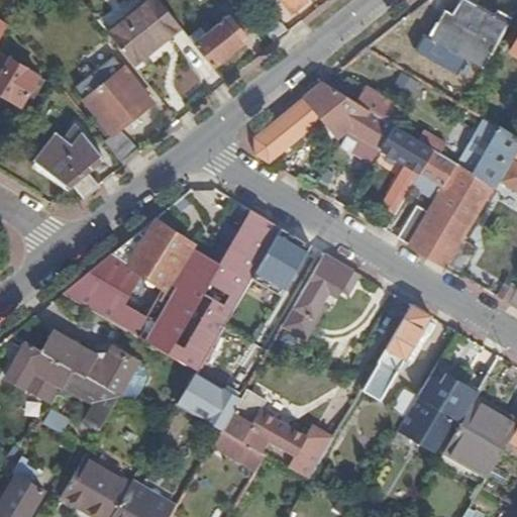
[(180,23),(162,0),(150,0),(111,33),(136,65),(164,42),(162,38),(180,23)]
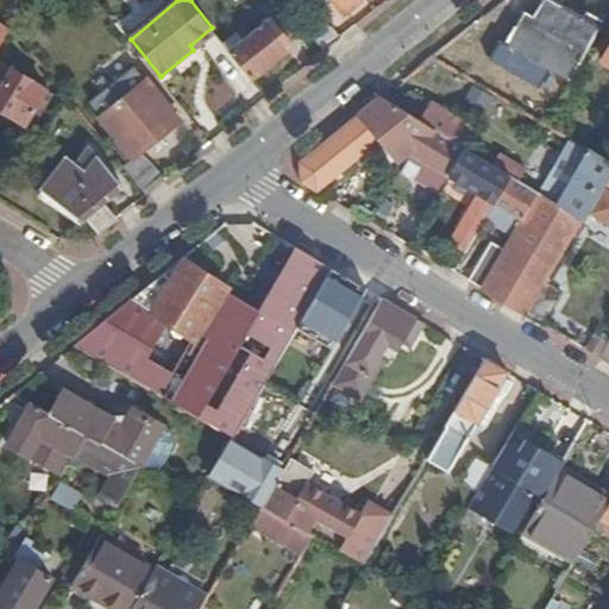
[(334,0),(345,12),(358,0),(334,0)]
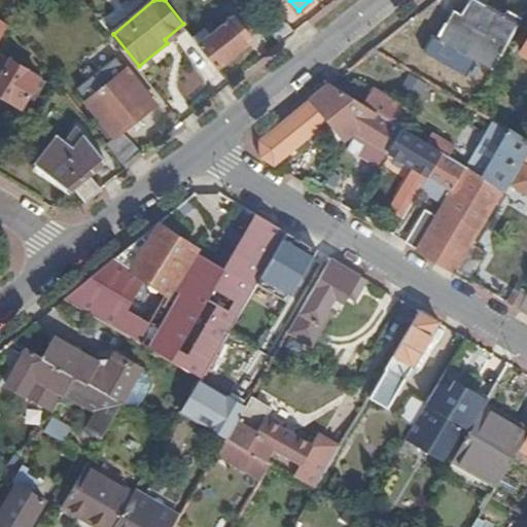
[(495,71),(521,24),(487,5),(488,4),(481,0),(469,0),(460,18),(453,14),(448,23),(447,23),(438,38),(495,71)]
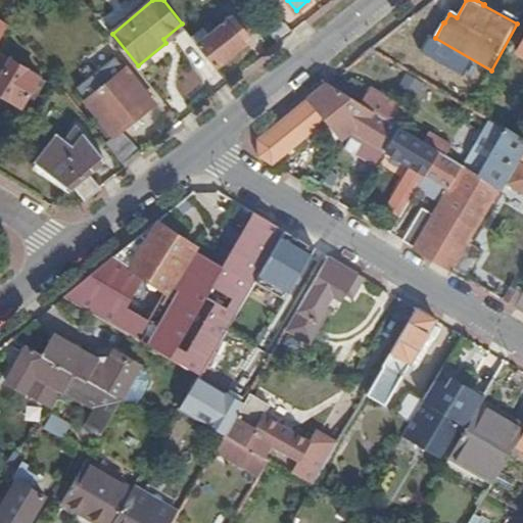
[(294,32),(272,4),(258,14),(280,42),(294,32)]
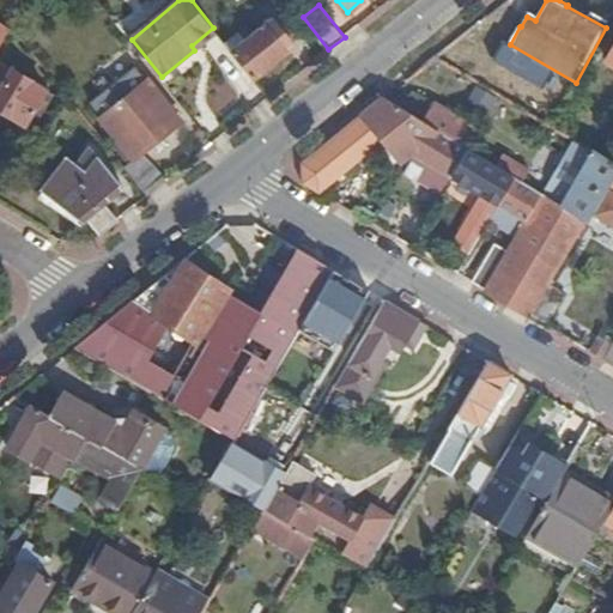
[(240,31),(226,43),(254,78),(286,53),(279,43),(285,38),(273,20),(248,41),(240,31)]
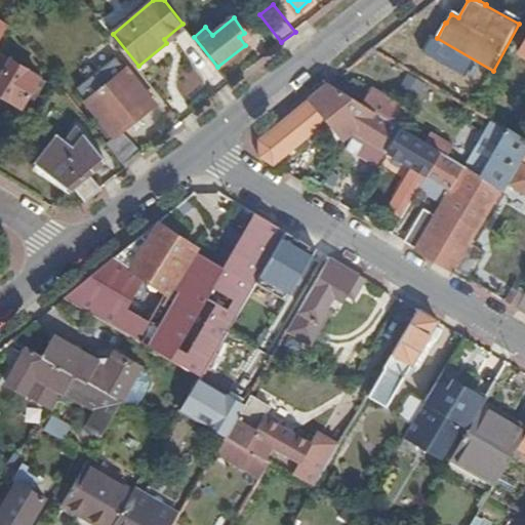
[(0,40),(9,25),(0,18),(0,40)]
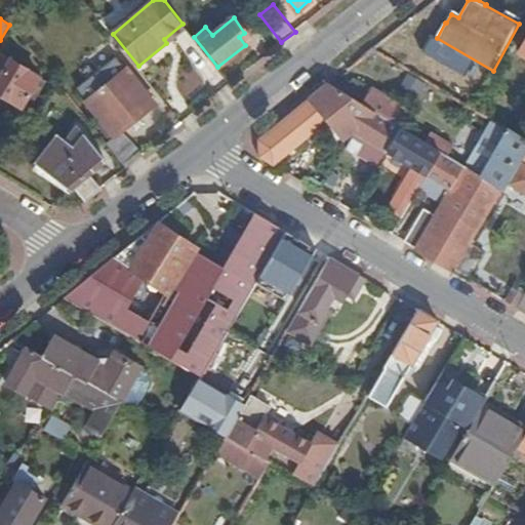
[(40,77),(0,52),(0,76),(1,78),(0,79),(0,93),(23,107),(40,77)]
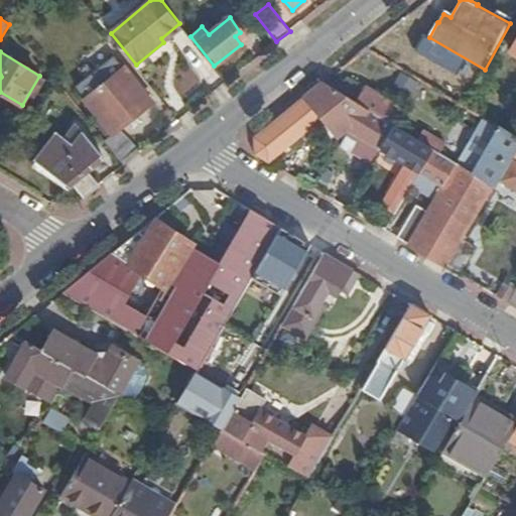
[(115,136),(108,142),(125,164),(141,151),(121,131),(155,104),(127,69),(125,71),(116,58),(79,88),(89,100),(87,101),(115,136)]
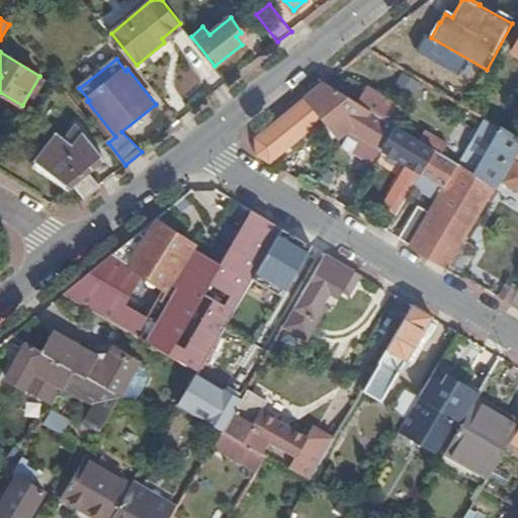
[(364,107),(325,83),(256,139),(258,154),(272,162),(323,118),(329,123),(323,128),(332,139),(338,136),(339,138),(350,127),(370,110),(364,107)]
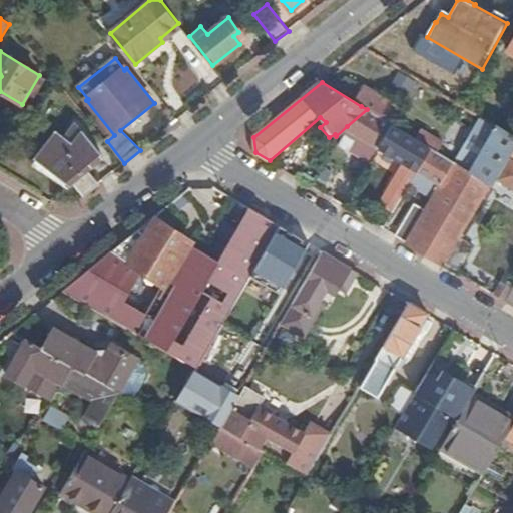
[(371,89),(361,106),(367,109),(392,125),(402,108),(371,89)]
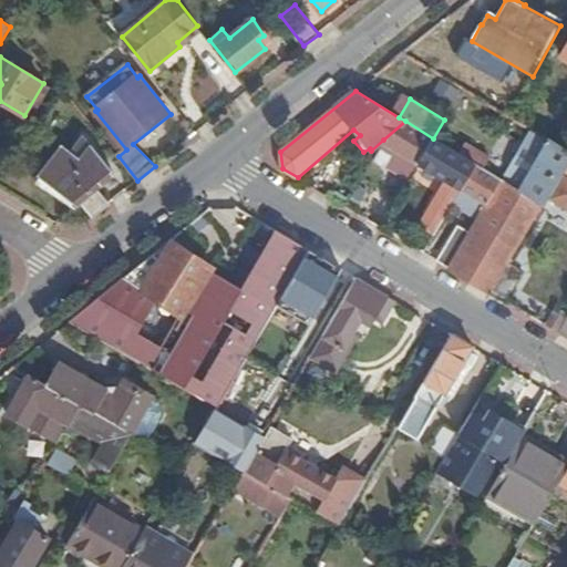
[(405,121),(383,140),(383,142),(419,163),(433,138),(405,121)]
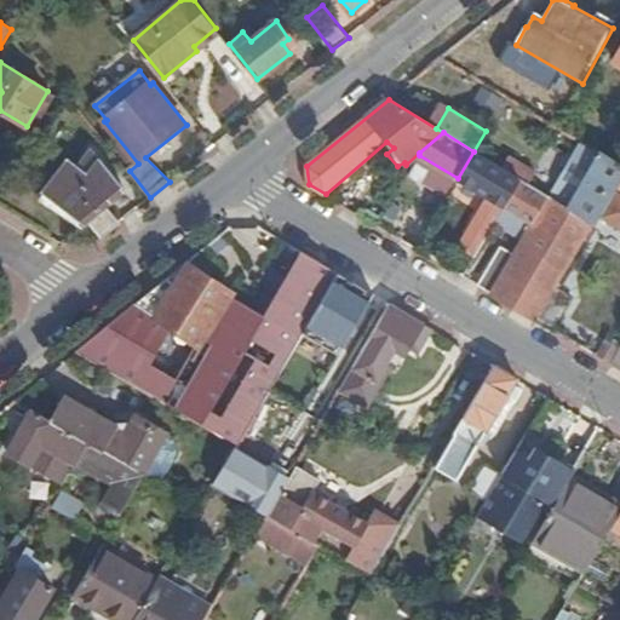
[(503,168),(474,151),(458,178),(491,197),(460,247),(477,259),(507,207),(523,179),(503,168)]
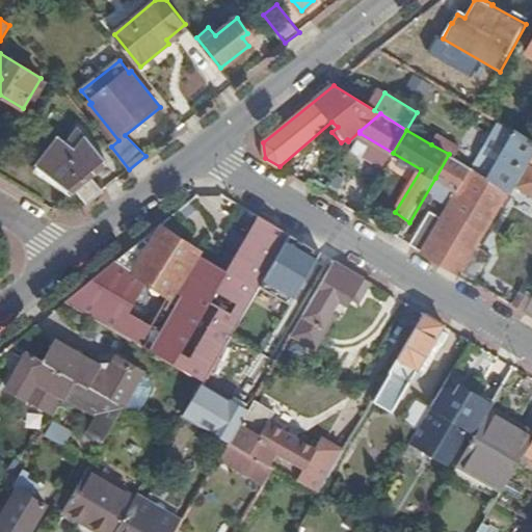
[(75,188),(88,203),(103,190),(91,177),(108,164),(82,132),(72,147),(58,137),(37,165),(65,187),(69,184),(75,188)]
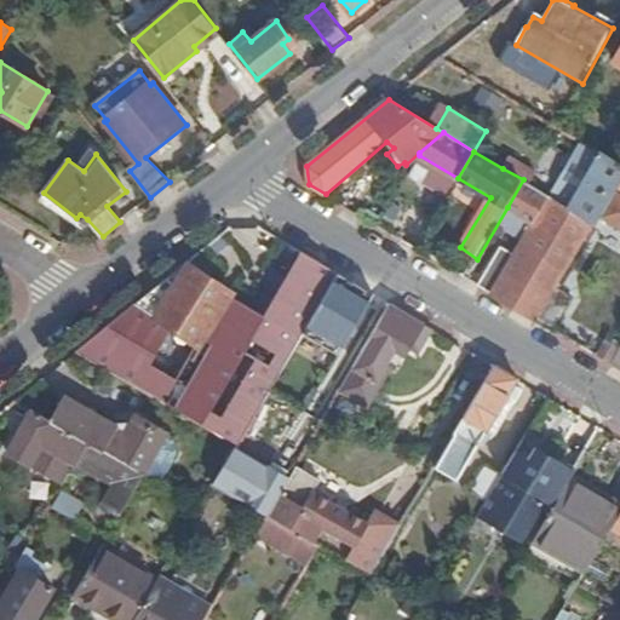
[(619,162),(610,156),(603,154),(593,171),(581,191),(572,210),(596,224),(602,216),(619,184),(619,162)]
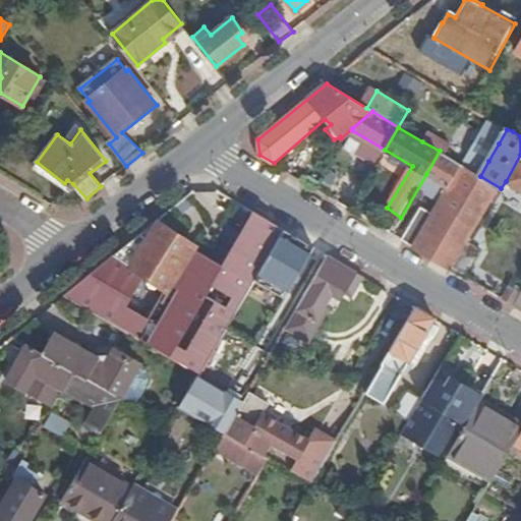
[(440,151),(452,159),(455,153),(449,150),(452,145),(429,130),(422,141),(440,151)]
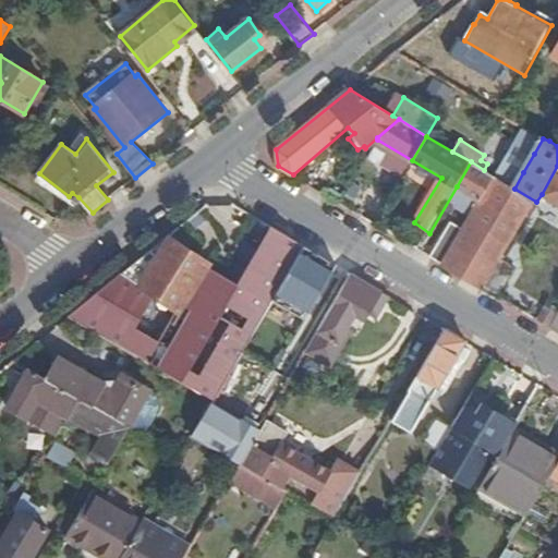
[(523,172),(534,154),(529,149),(517,168),(523,172)]
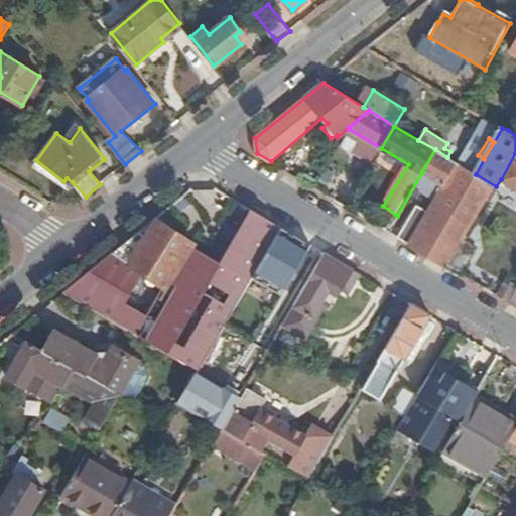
[(422,172),(443,185),(458,163),(447,157),(435,149),(422,172)]
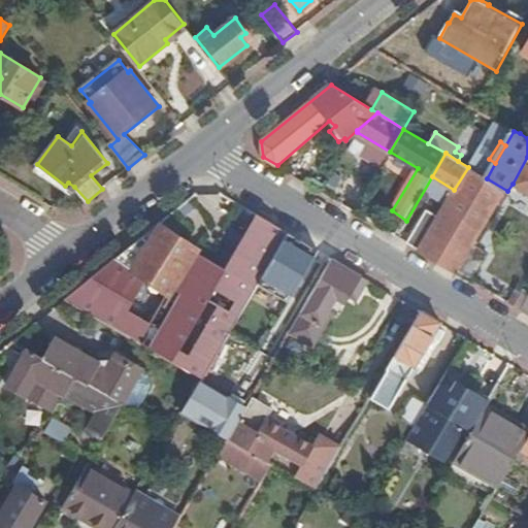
[(527,157),(513,184),(527,193),(527,157)]
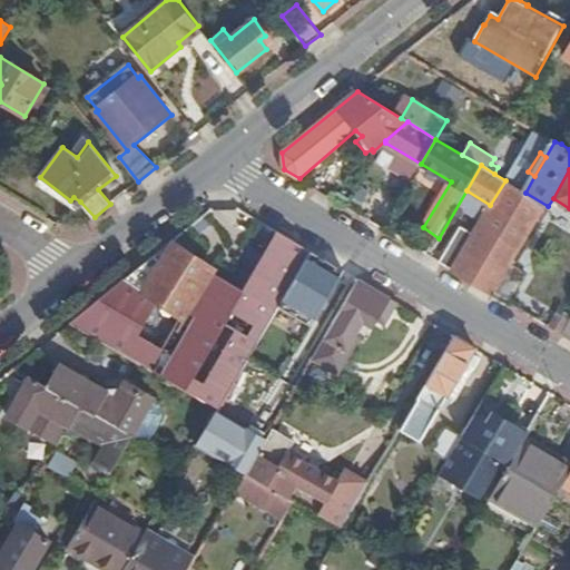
[(548,206),(526,193),(505,180),(490,205),(452,269),(472,281),(495,295),(514,264),(548,206)]
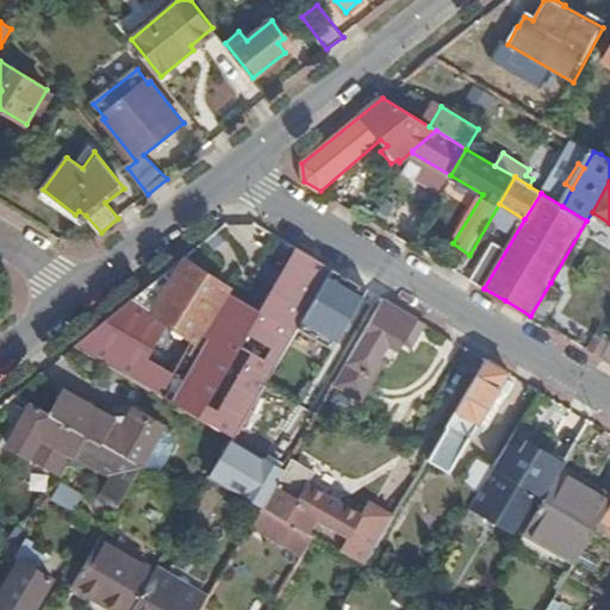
[(265,386),(307,312),(334,267),(299,247),(263,309),(229,288),(230,287),(192,263),(204,251),(200,246),(167,273),(118,312),(78,344),(235,436),(250,409),(265,386)]
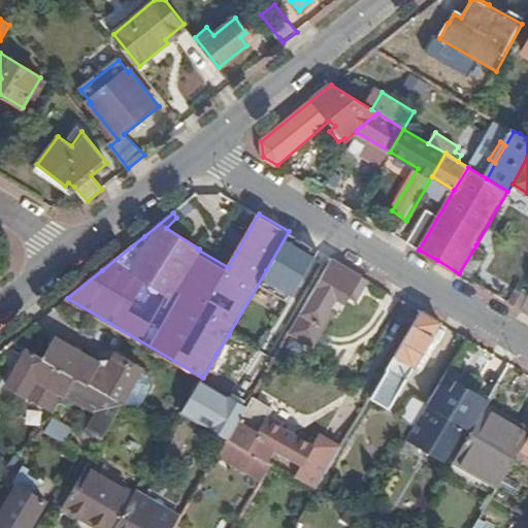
[(297,288),(320,250),(303,239),(289,231),(266,270),(297,288)]
